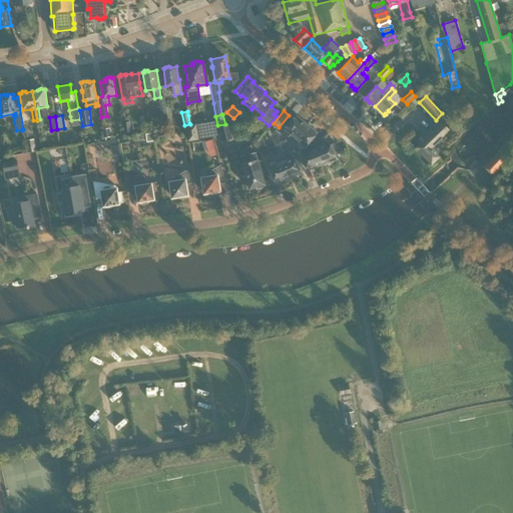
[(286,140),(290,144),(307,124),(302,121),(303,120),(298,116),(297,117),(296,116),(285,129),(291,134),(286,140)]
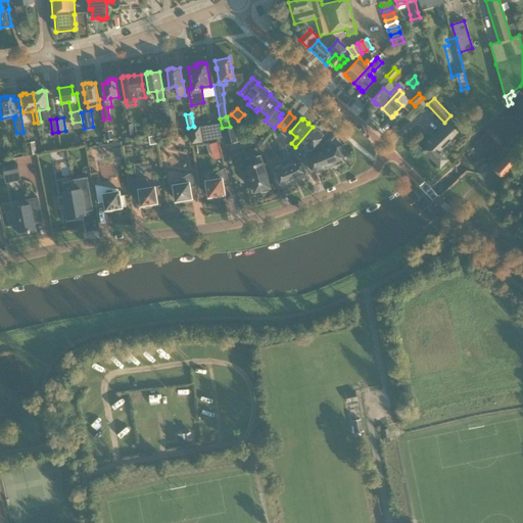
[(434,161),(440,168),(448,159),(439,151),(458,133),(447,122),(430,138),(425,143),(422,140),(417,145),(433,161),(434,161)]
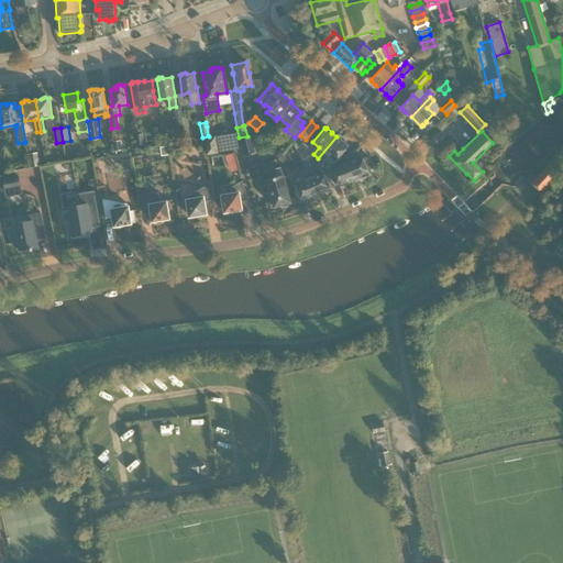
[(135,145),(144,144),(143,134),(134,135),(135,145)]
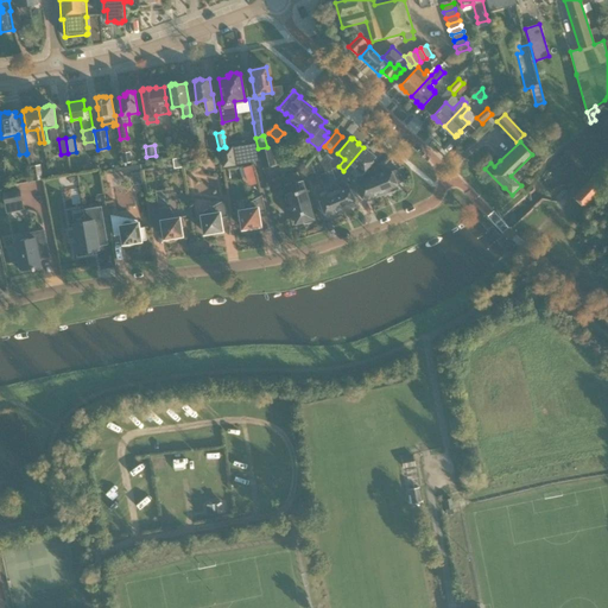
[(223,166),(242,163),(240,146),(220,150),(223,166)]
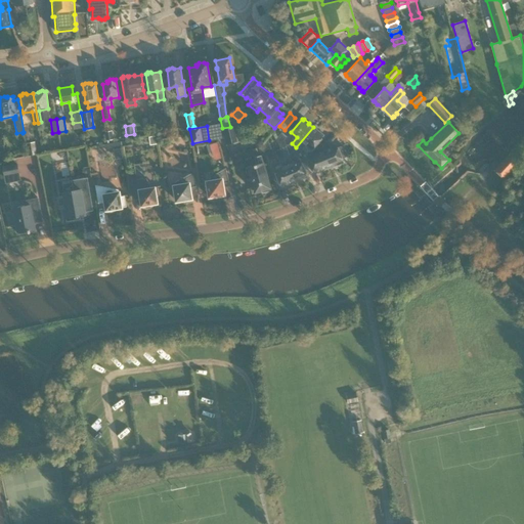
[(239,142),(235,126),(222,129),(226,145),(239,142)]
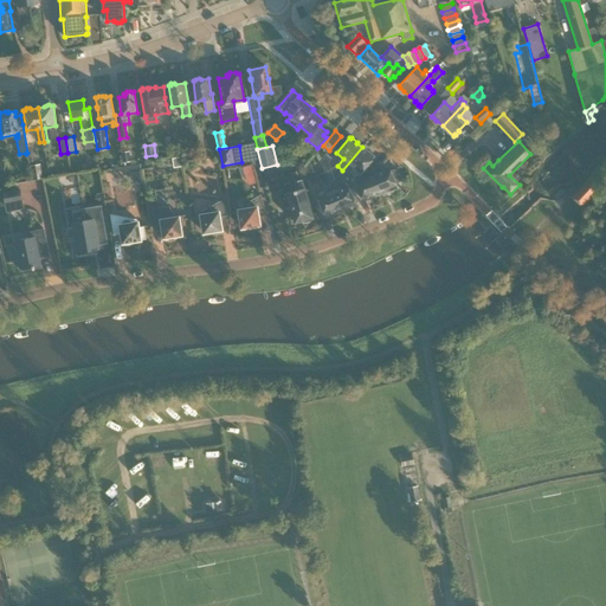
[(367,152),(362,147),(342,171),(348,174),(354,167),(361,173),(374,158),(373,156),(373,155),(367,150),(367,152)]
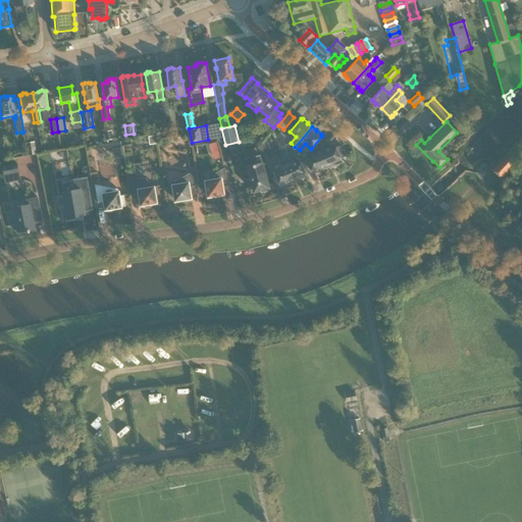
[(279,148),(284,146),(282,141),(285,137),(280,133),(278,135),(275,139),(279,148)]
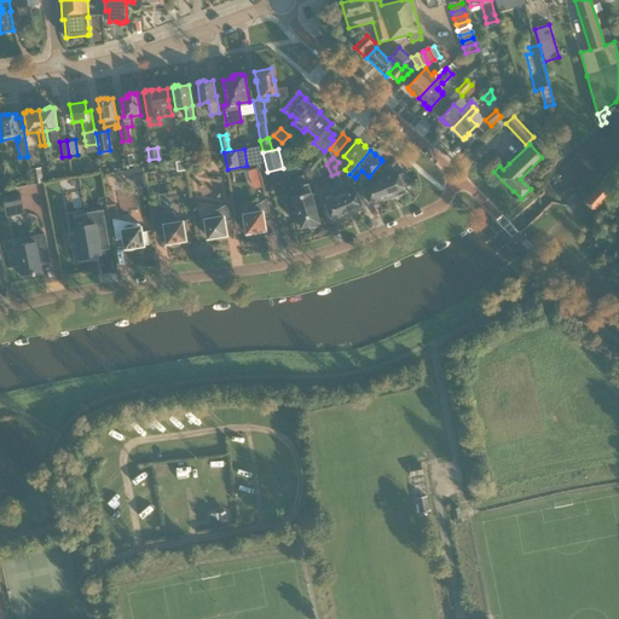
[(308,175),(314,181),(316,184),(323,181),(317,166),(308,175)]
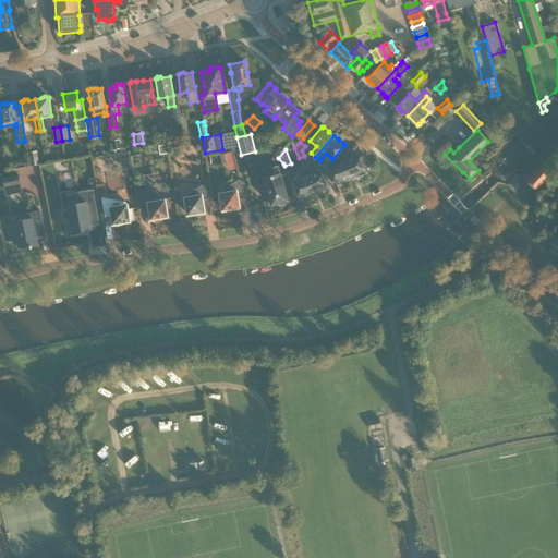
[(344,160),(352,178),(358,176),(358,177),(364,173),(363,172),(365,172),(364,170),(370,168),(365,157),(360,159),(358,155),(351,158),(348,150),(346,152),(341,157),(342,161),(344,160)]
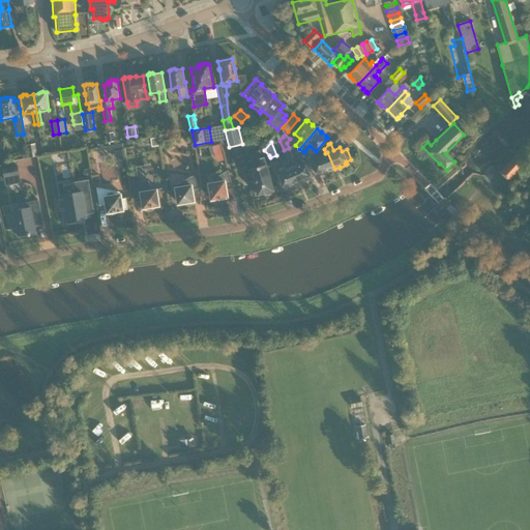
[(37,156),(35,144),(27,145),(29,157),(37,156)]
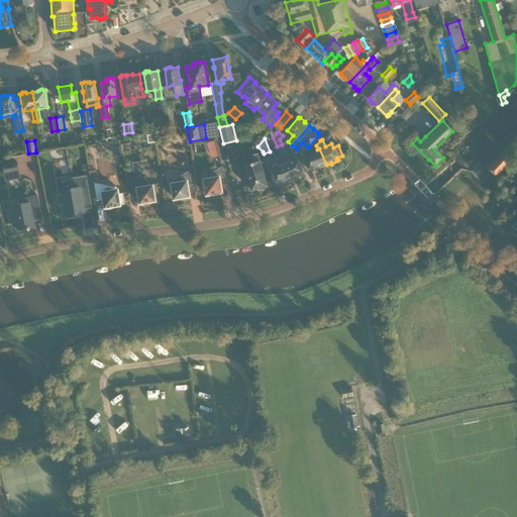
[(214,141),(207,143),(209,149),(210,153),(217,151),(214,141)]
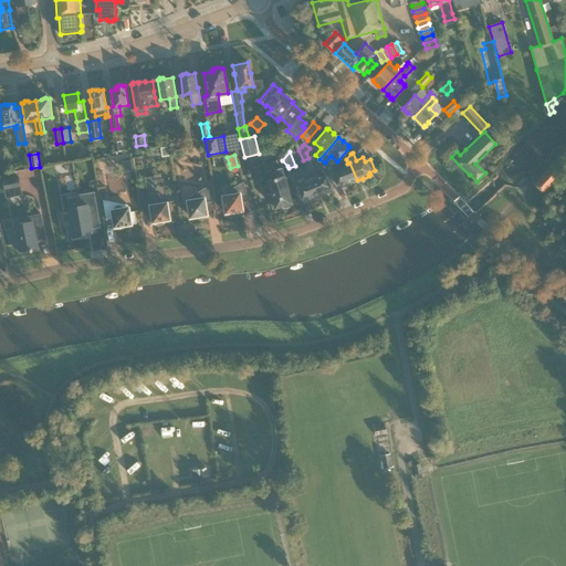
[(316,176),(308,158),(303,160),(303,161),(307,170),(317,196),(323,194),(324,195),(329,192),(329,191),(331,190),(324,173),(316,176)]
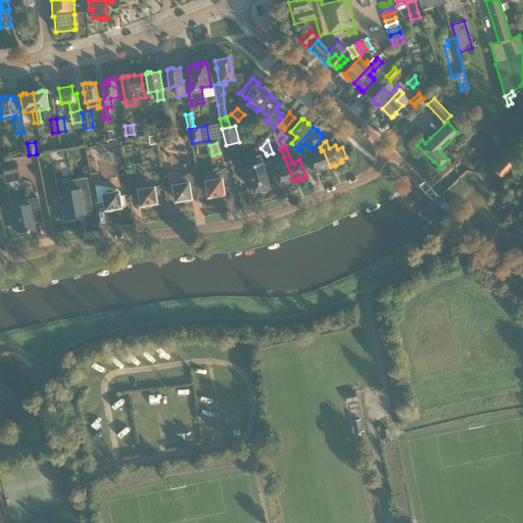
[(284,157),(280,149),(275,151),(282,167),(274,170),(281,186),(282,186),(283,187),(288,184),(288,183),(293,181),(284,157)]
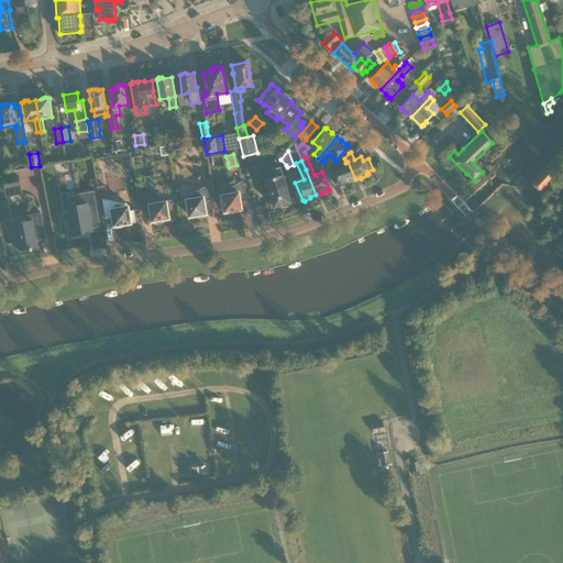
[(348,162),(345,163),(330,168),(338,186),(339,186),(340,186),(345,184),(345,183),(355,179),(348,162)]
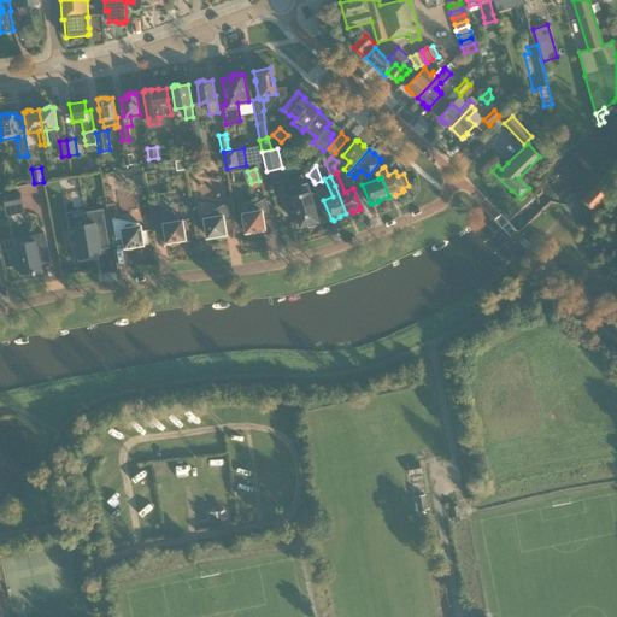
[(291,205),(292,207),(294,206),(300,227),(307,224),(309,227),(311,227),(317,225),(319,224),(318,222),(307,183),(300,184),(303,194),(289,198),(289,200),(291,205)]
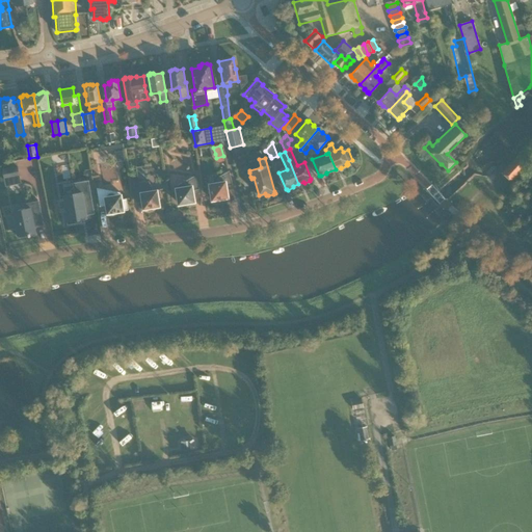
[(503,173),(511,180),(525,165),(517,158),(503,173)]
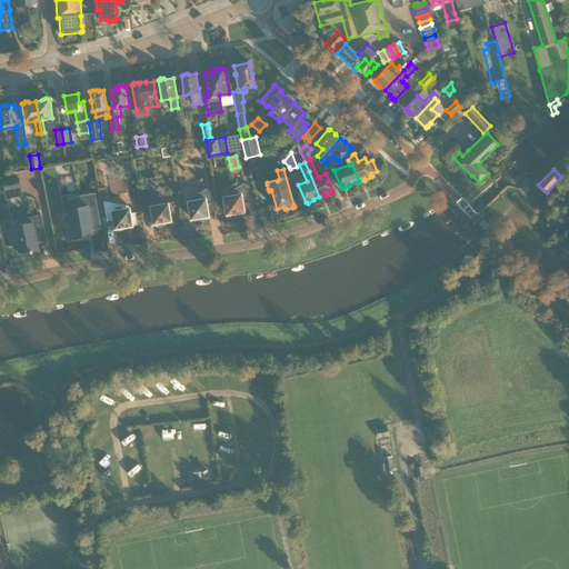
[(5,191),(20,188),(19,179),(3,182),(5,191)]
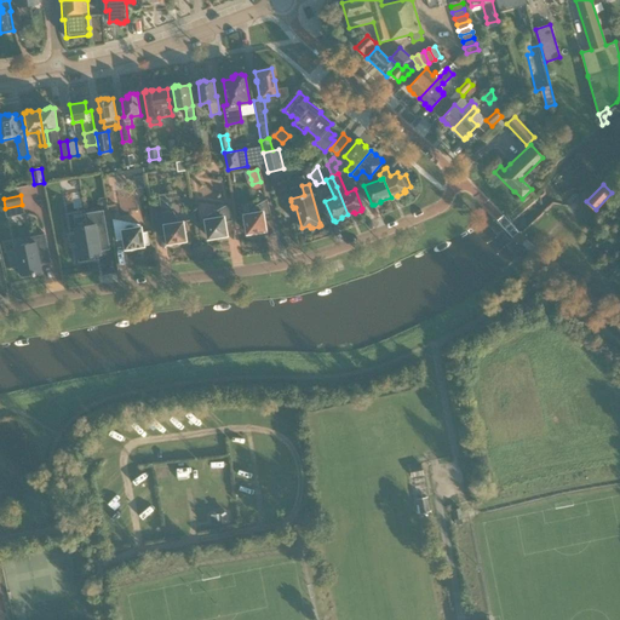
[(245,220),(241,222),(241,225),(244,230),(247,233),(251,235),(256,236),(259,236),(259,231),(265,230),(263,217),(271,216),(267,199),(252,207),(253,213),(245,216),(245,220)]
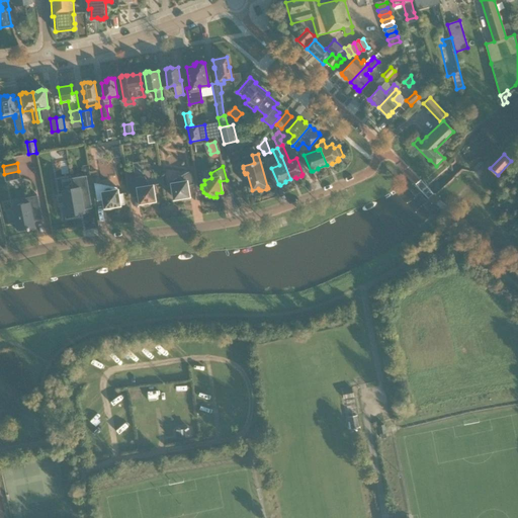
[(174,199),(180,198),(180,200),(189,199),(187,185),(194,184),(191,170),(171,181),(174,199)]
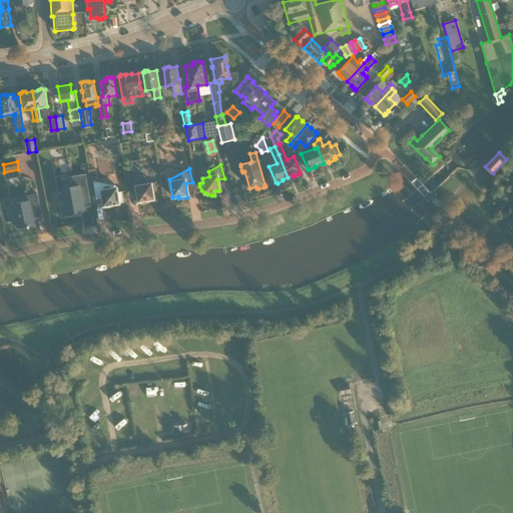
[(71,184),(72,186),(62,188),(65,205),(63,205),(65,217),(79,214),(78,207),(81,206),(82,208),(91,206),(85,173),(69,176),(71,184)]
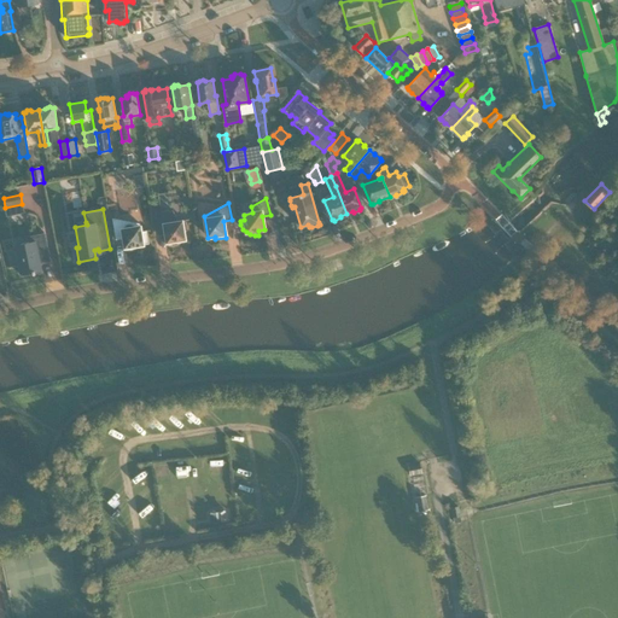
[(178,222),(173,210),(155,214),(157,231),(165,229),(168,246),(168,245),(180,244),(180,240),(185,239),(184,232),(187,232),(185,221),(178,222)]
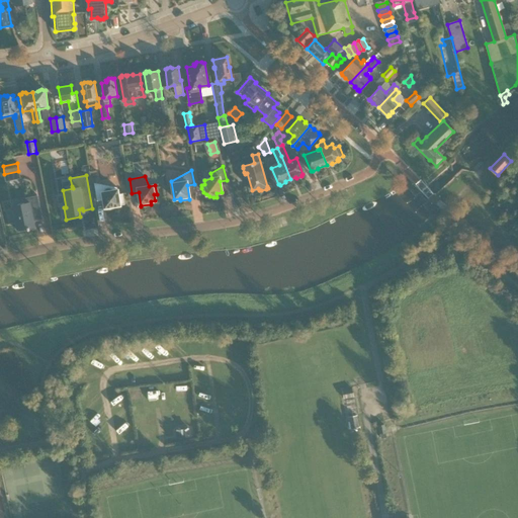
[(123,193),(118,194),(117,187),(94,183),(96,197),(103,196),(105,210),(113,208),(113,206),(124,204),(123,193)]
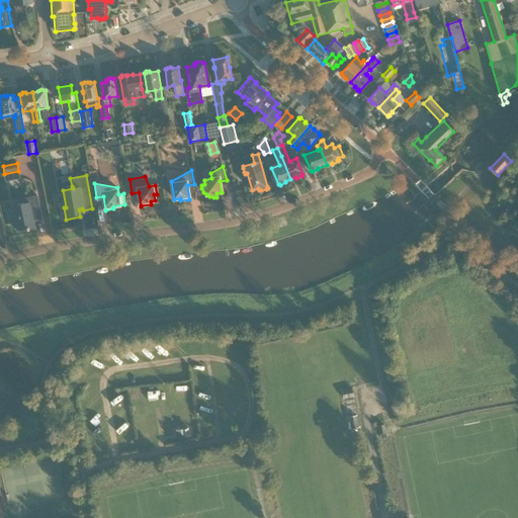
[(16,221),(18,232),(29,230),(29,227),(34,226),(33,221),(42,219),(37,196),(28,198),(29,202),(13,205),(14,214),(14,216),(15,216),(15,220),(15,221),(16,221)]
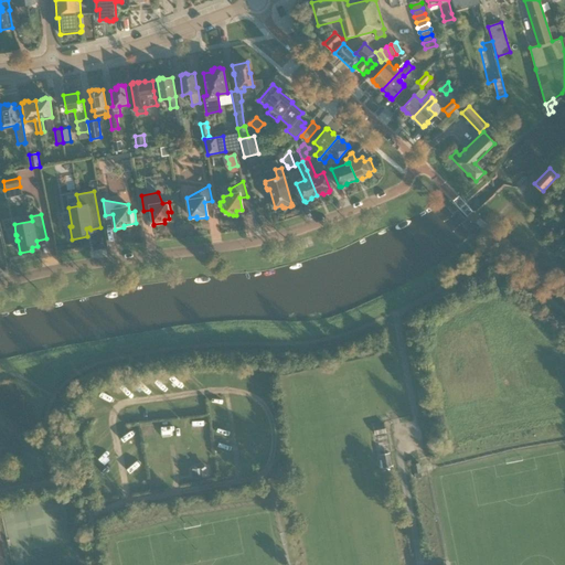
[(373,426),(375,435),(386,433),(384,424),(373,426)]
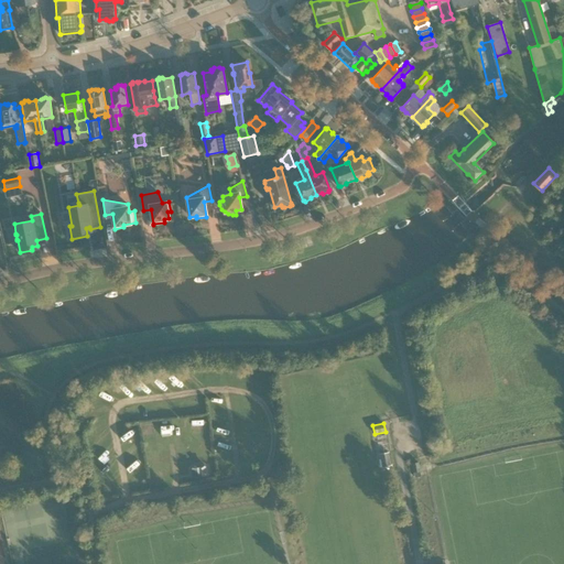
[(380,454),(382,467),(391,466),(389,453),(380,454)]
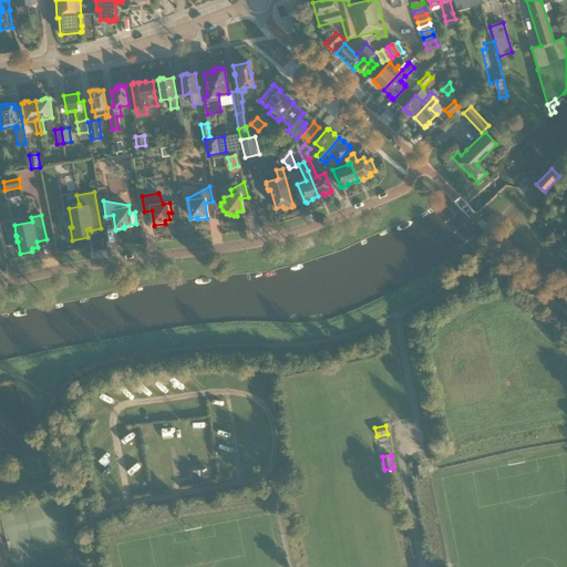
[(196,468),(192,472),(193,477),(197,480),(199,476),(203,476),(205,478),(209,475),(208,470),(203,467),(202,470),(203,472),(198,473),(198,471),(196,468)]
